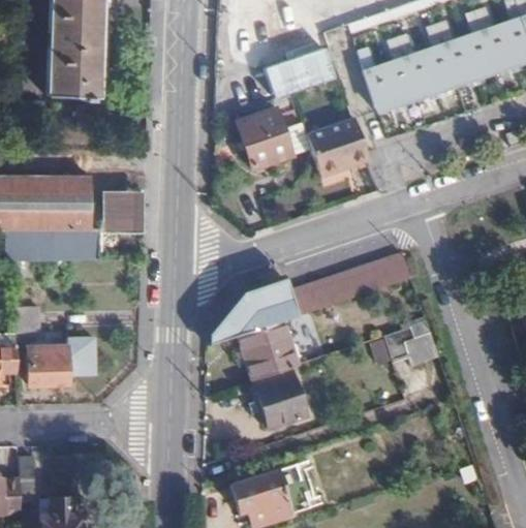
[(51,0),(48,93),(95,95),(98,6),(98,0),(51,0)]
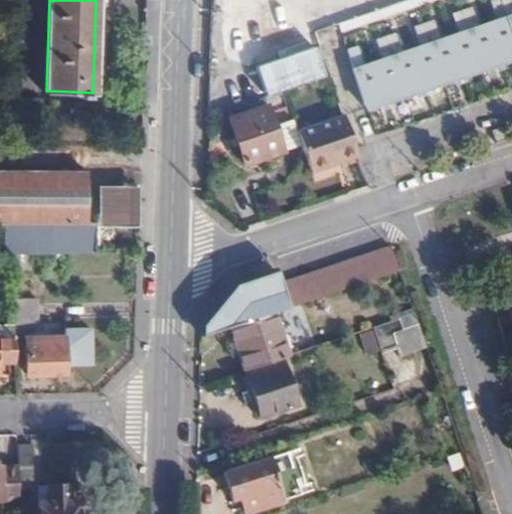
[(405,0),(316,30),(321,43),(321,45),(455,0),(405,0)]
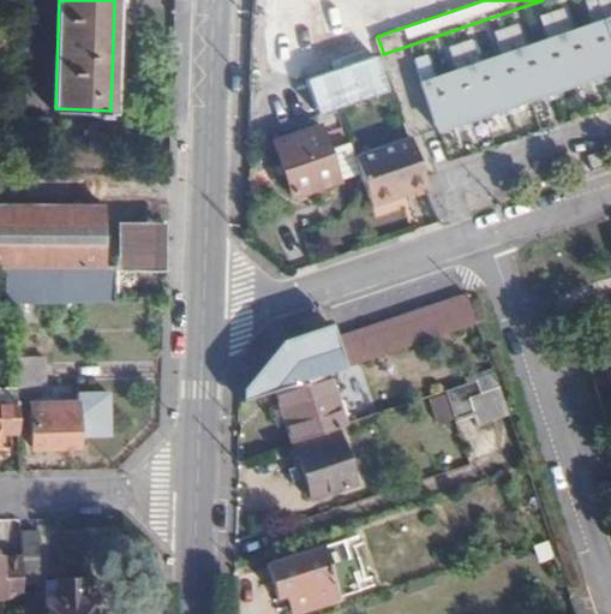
[(610,17),(427,79),(442,129),(610,70),(610,17)]
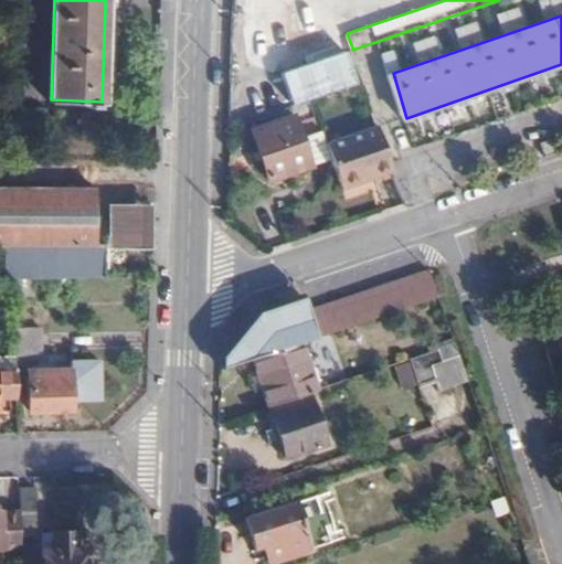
[(347,33),(326,40),(330,54),(352,48),(347,33)]
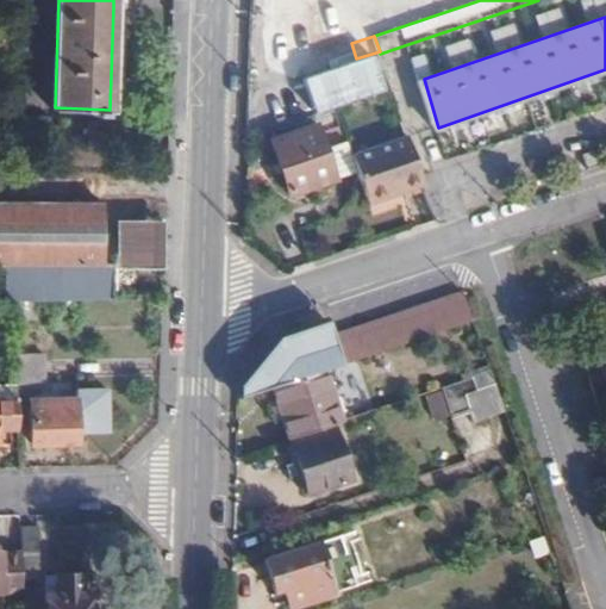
[(351,154),(345,132),(325,140),(320,123),(276,137),(294,193),(337,179),(336,174),(356,167),(351,154)]
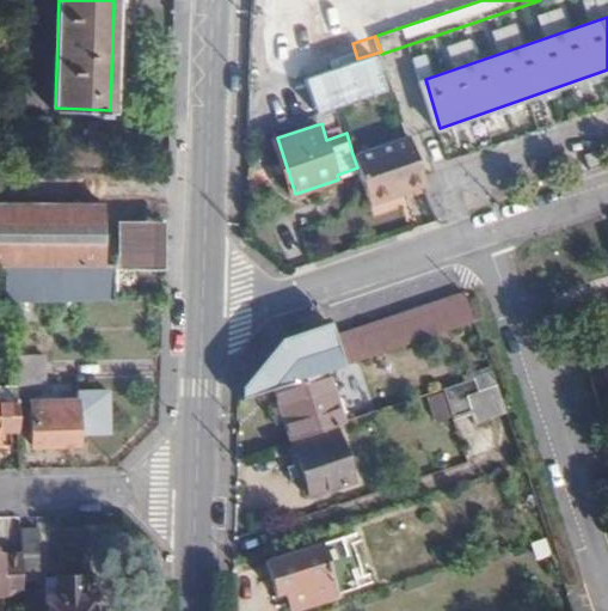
[(352,154),(357,167),(362,179),(367,196),(400,185),(404,195),(428,187),(410,134),(352,154)]
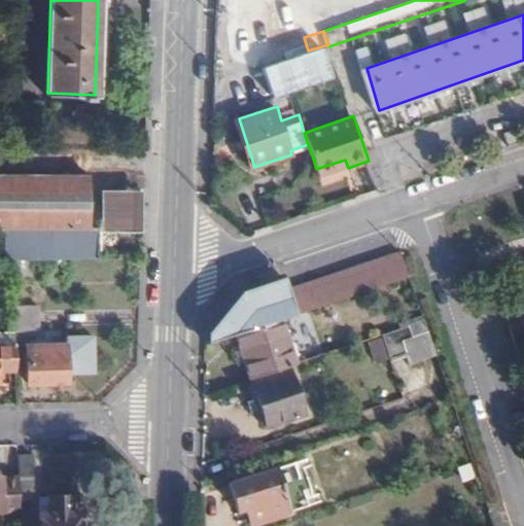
[(319,176),(348,168),(345,160),(316,169),(319,176)]
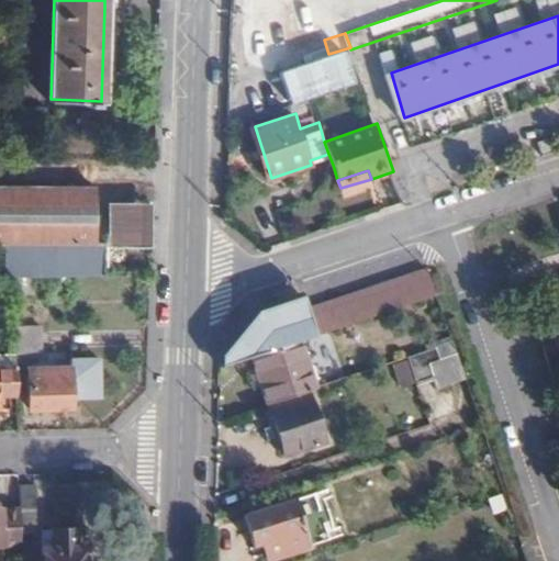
[(96,243),(97,184),(0,183),(0,242),(7,242),(6,276),(105,276),(105,243),(96,243)]
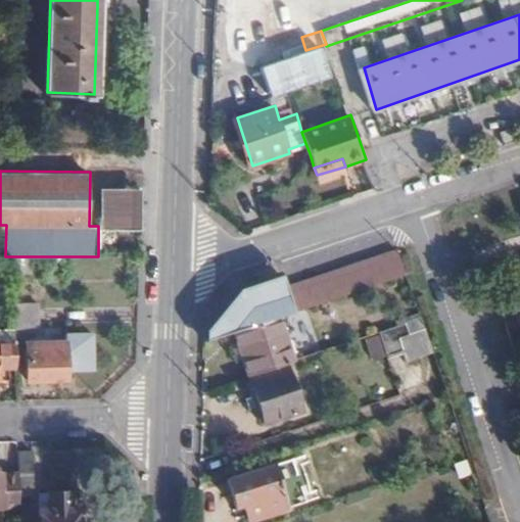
[(99,227),(138,228),(139,187),(101,186),(99,227)]
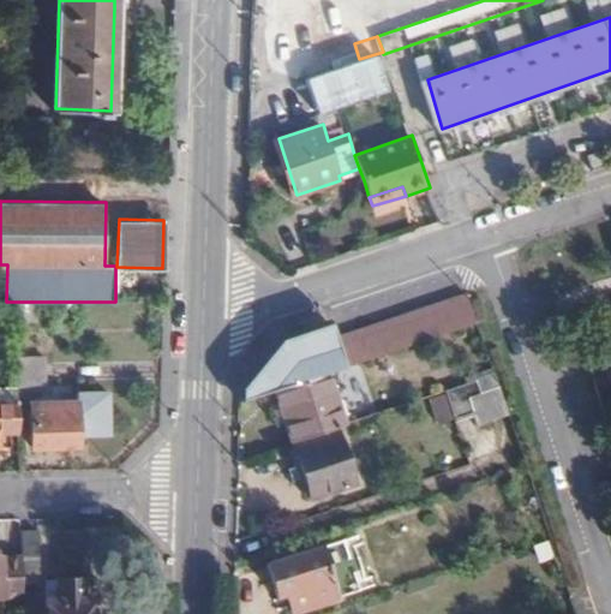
[(478,322),(468,292),(337,338),(346,365),(478,322)]
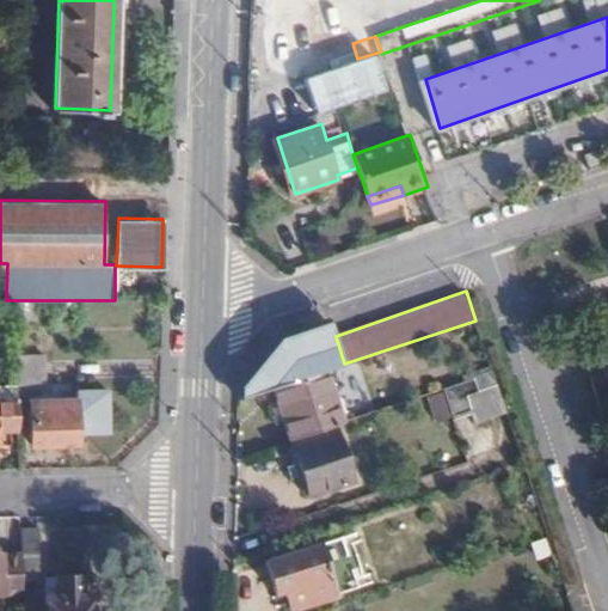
[(344,364),(336,336),(330,321),(287,335),(281,337),(241,384),(241,397),(277,386),(330,368),(344,364)]
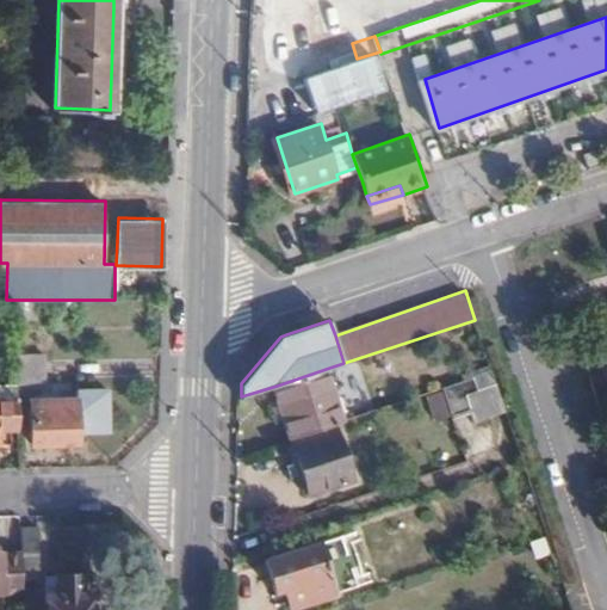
[(47,353),(17,353),(17,382),(18,390),(41,392),(42,375),(45,375),(47,353)]
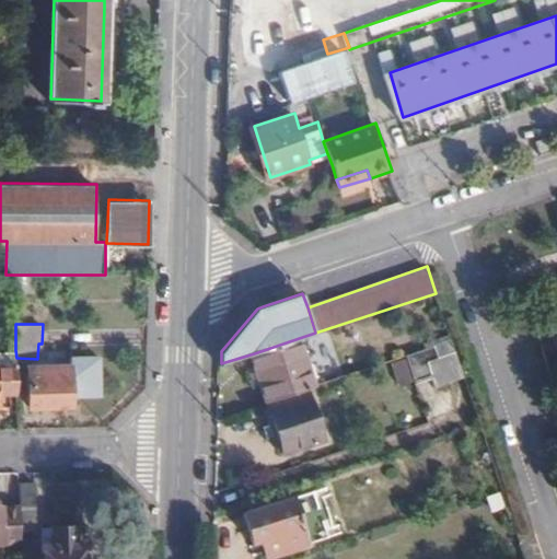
[(317,386),(302,337),(254,353),(269,402),(317,386)]
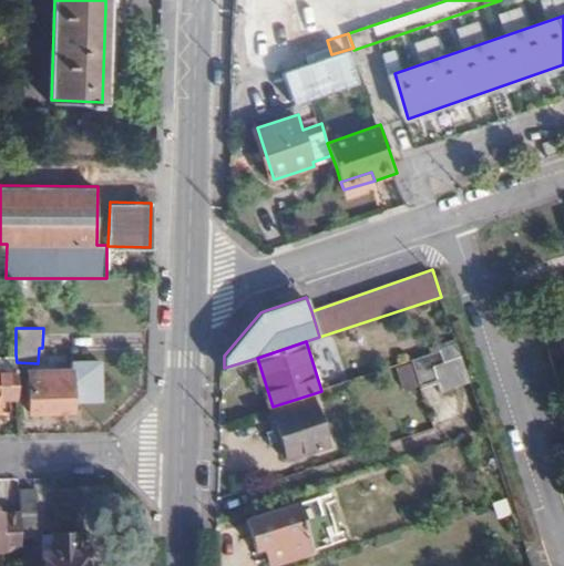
[(448,362),(444,350),(413,360),(422,388),(442,381),(438,366),(448,362)]
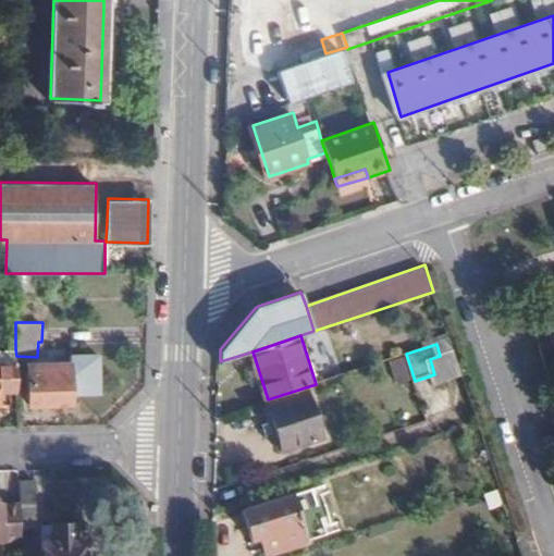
[(0,390),(16,390),(16,356),(15,348),(8,348),(8,356),(8,365),(0,363),(0,390)]
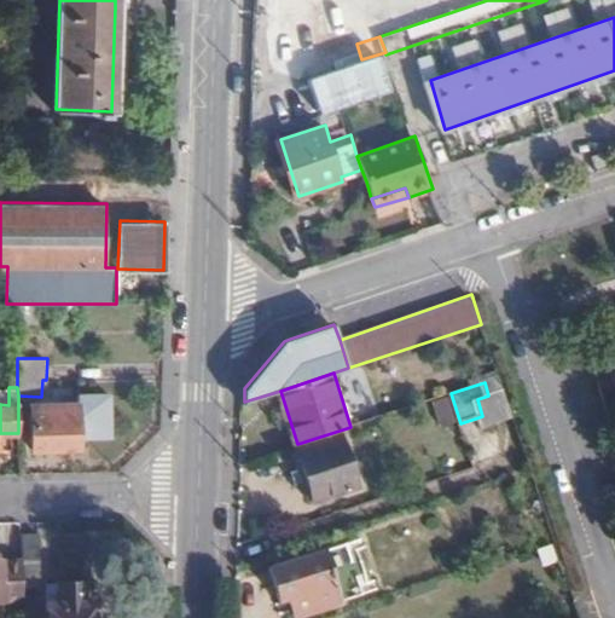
[(80,448),(80,406),(34,406),(34,448),(80,448)]
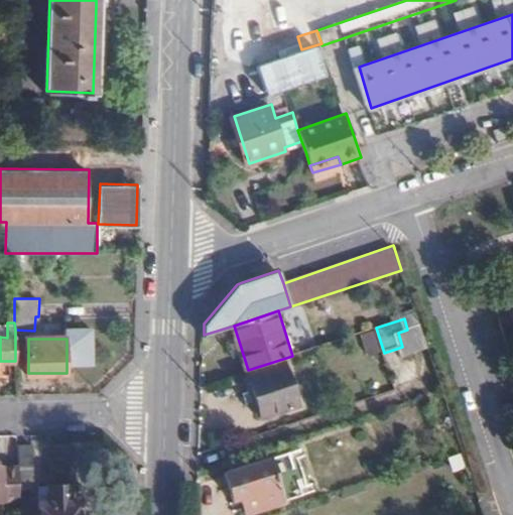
[(297,403),(284,361),(249,373),(263,415),(297,403)]
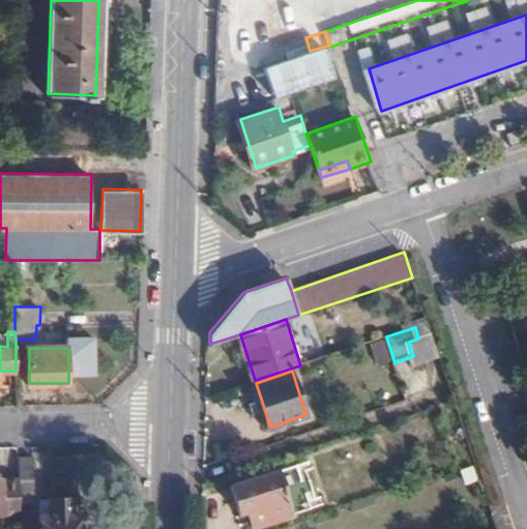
[(34,457),(20,457),(22,501),(34,500),(34,457)]
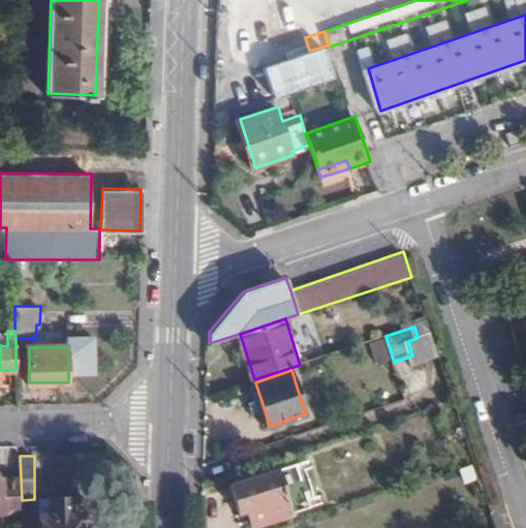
[(289,514),(276,470),(231,485),(240,513),(247,510),(252,526),(289,514)]
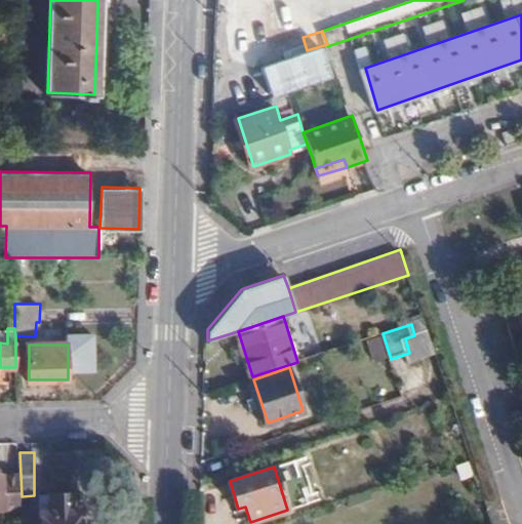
[(16,504),(16,472),(0,472),(0,506),(3,507),(3,504),(16,504)]
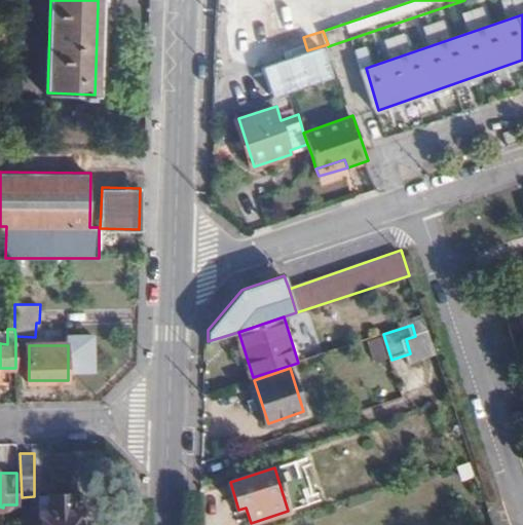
[(72,516),(72,495),(53,495),(53,512),(43,512),(43,524),(81,524),(81,517),(72,516)]
